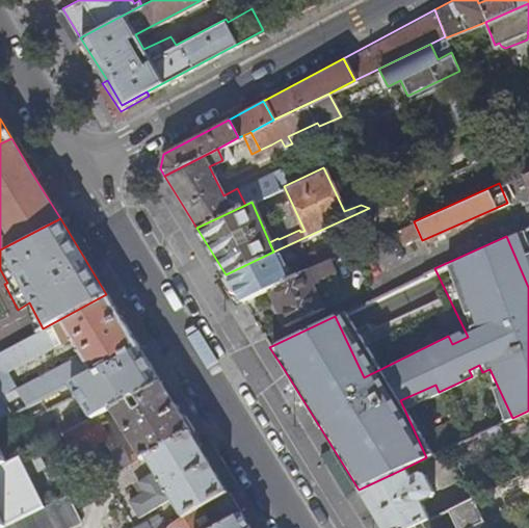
[(323,262),(332,258),(326,245),(302,257),(308,268),(323,262)]
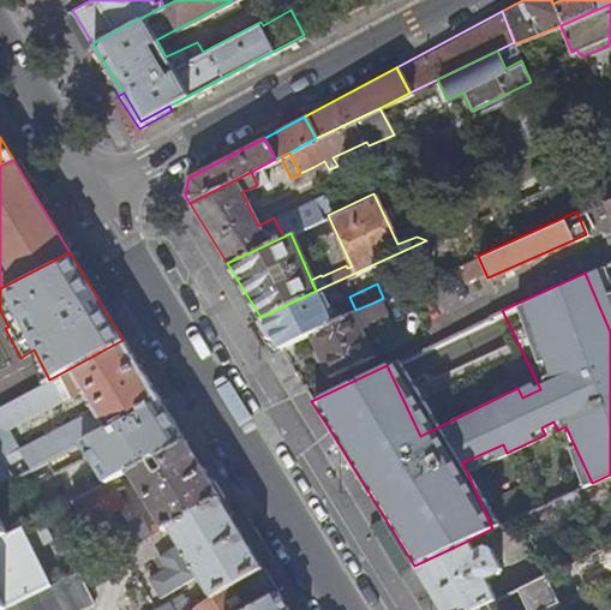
[(316,291),(261,317),(277,346),(307,332),(330,321),(325,312),(333,309),(330,303),(335,300),(329,285),(316,291)]
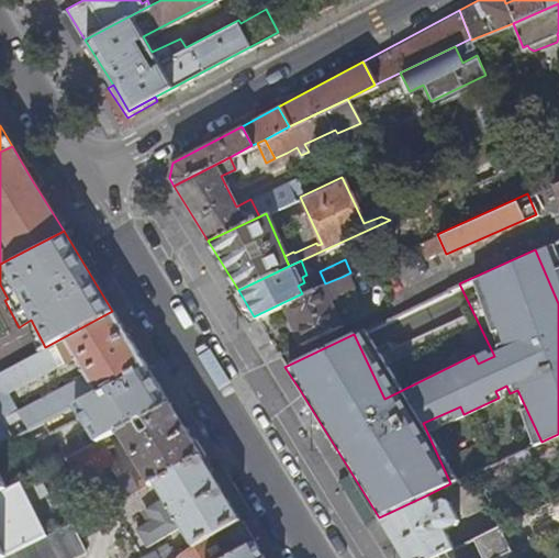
[(325,283),(323,285),(328,297),(347,288),(342,277),(325,283)]
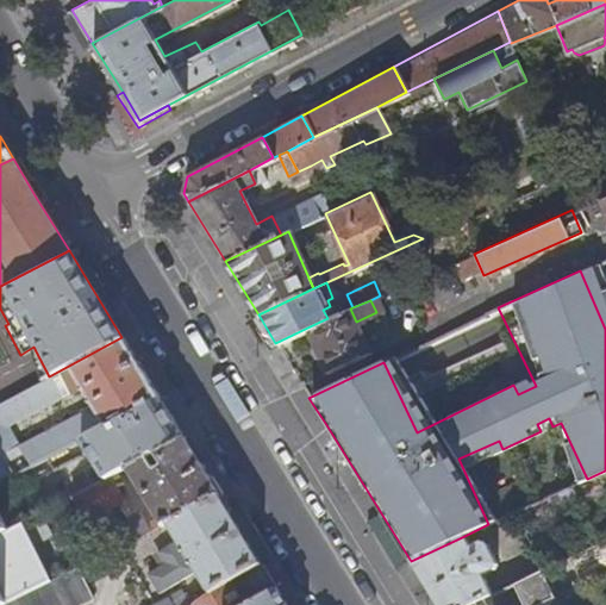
[(328,318),(305,329),(324,374),(369,354),(363,340),(383,330),(376,312),(356,322),(350,309),(328,318)]
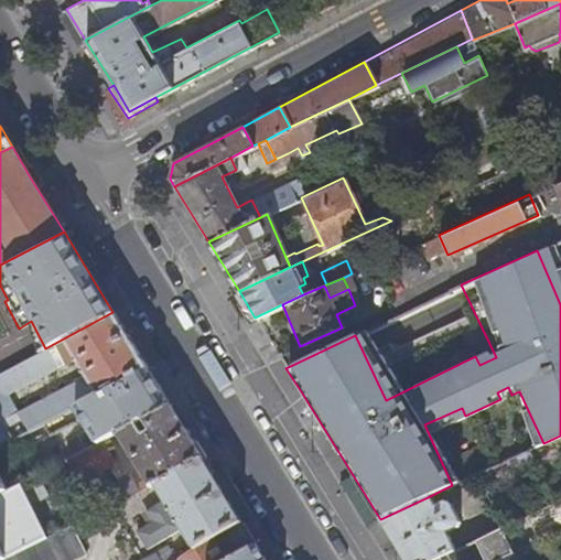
[(112,312),(45,348),(0,372),(0,421),(2,426),(18,418),(14,409),(6,394),(76,357),(125,332),(112,312)]
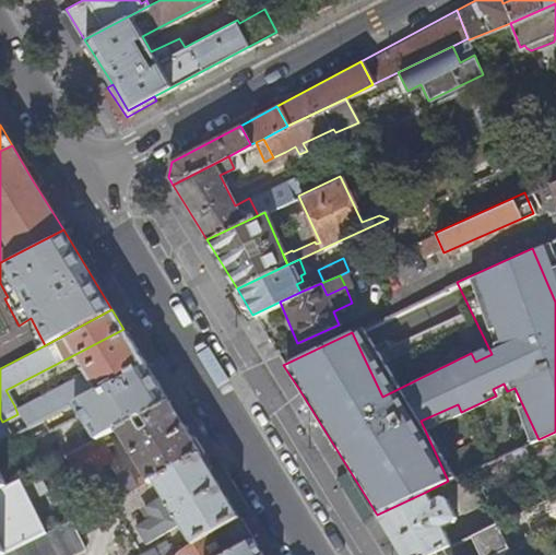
[(123,329),(75,354),(84,369),(14,405),(18,414),(24,425),(75,399),(144,363),(123,329)]
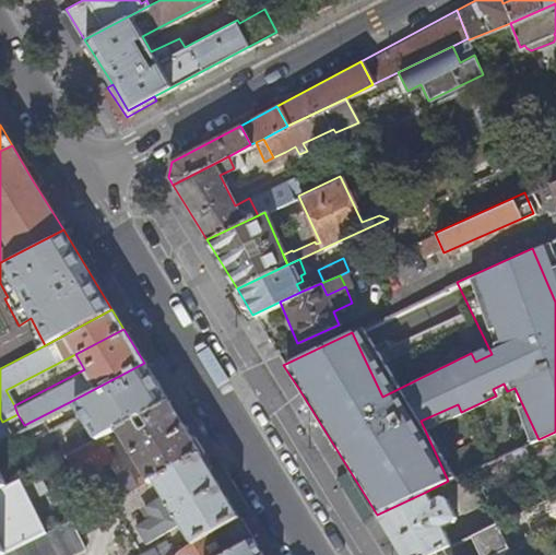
[(167,400),(144,363),(75,399),(94,436),(115,427),(167,400)]
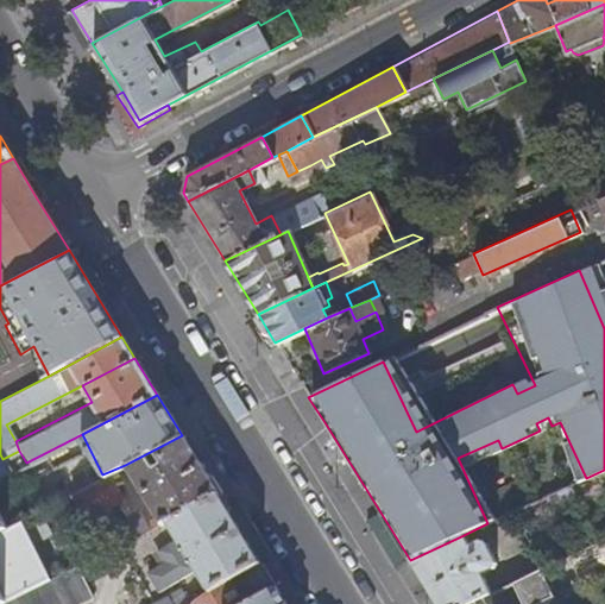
[(216,492),(182,435),(125,465),(156,515),(159,521),(165,517),(216,492)]
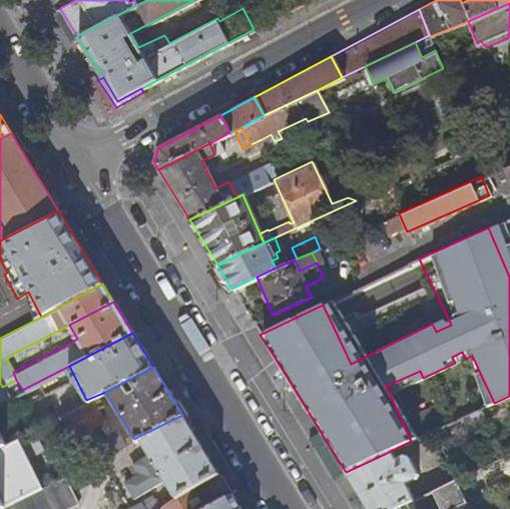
[(99,421),(90,401),(58,416),(69,437),(99,421)]
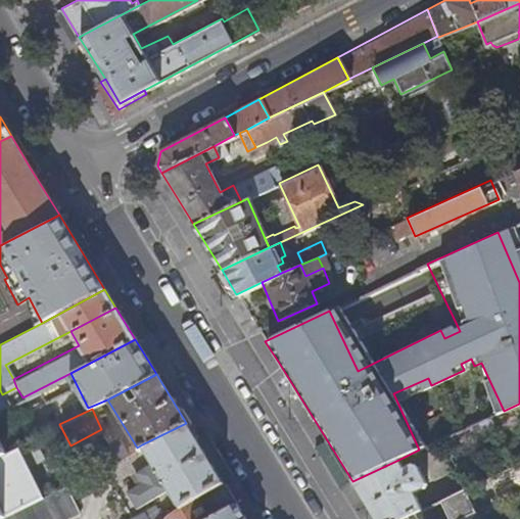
[(222,481),(186,423),(142,444),(150,460),(134,469),(139,479),(125,488),(135,506),(168,486),(179,506),(222,481)]
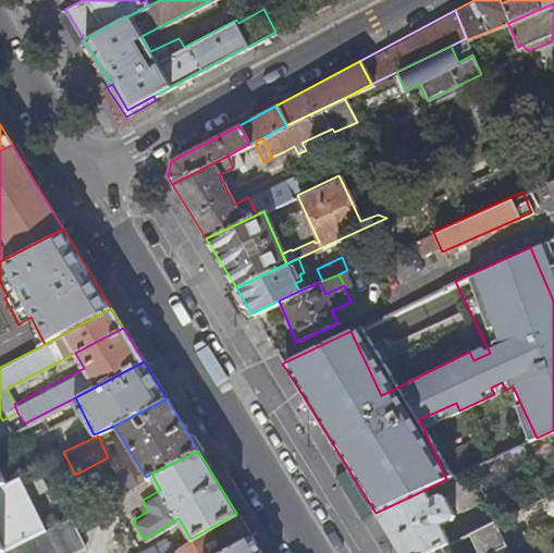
[(504,467),(499,455),(479,465),(484,476),(504,467)]
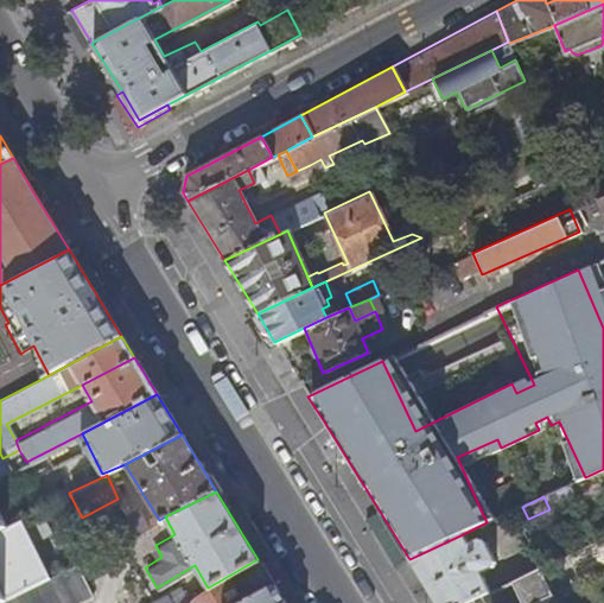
[(132,532),(146,526),(144,520),(137,506),(122,512),(132,532)]
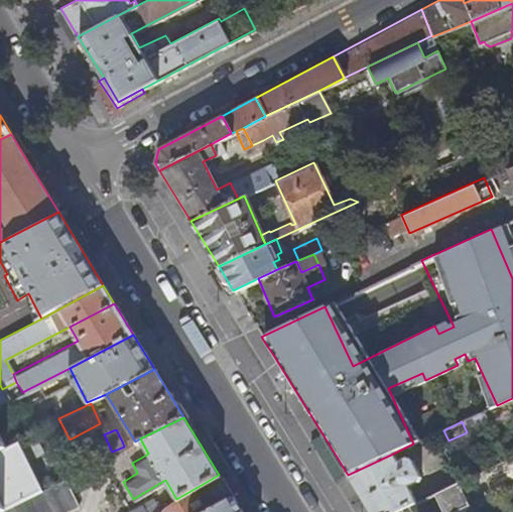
[(132,436),(122,441),(124,446),(135,441),(132,436)]
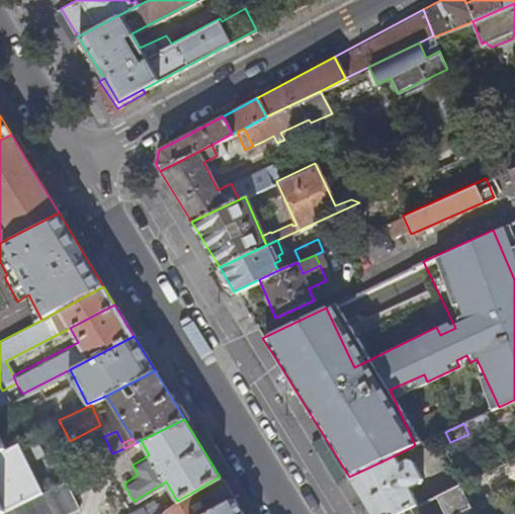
[(0,507),(1,509),(40,490),(14,441),(2,447),(0,448),(0,507)]
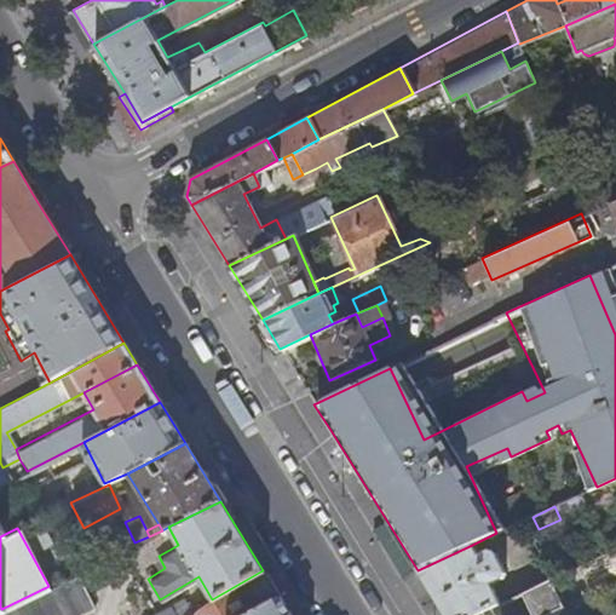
[(472,545),(418,570),(444,614),(472,614),(499,603),(489,582),(502,576),(504,573),(494,551),(490,550),(477,556),(472,545)]
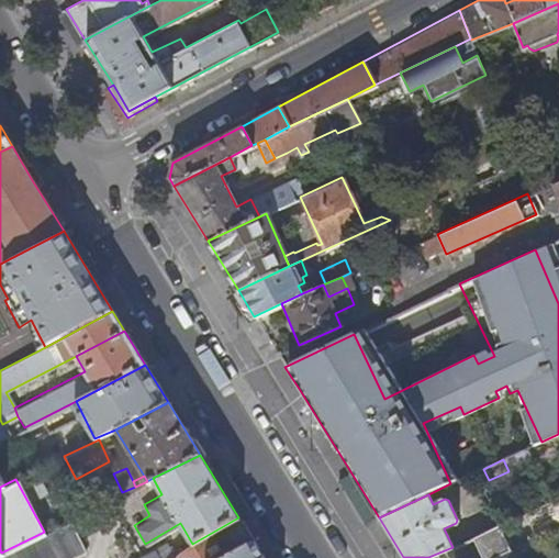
[(222,557),(254,542),(238,517),(192,544),(174,556),(169,557),(222,557)]
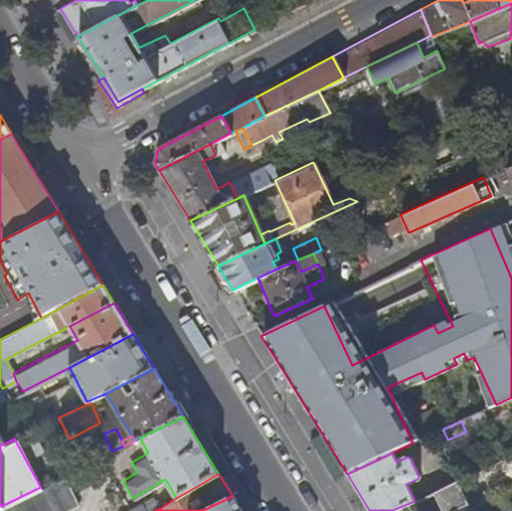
[(0,510),(58,510),(75,503),(62,476),(40,487),(1,506),(0,507),(0,510)]
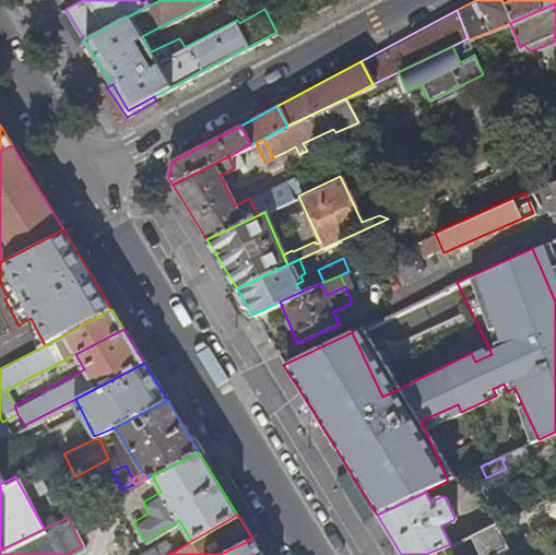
[(450,544),(426,554),(493,554),(508,547),(495,522),(450,544)]
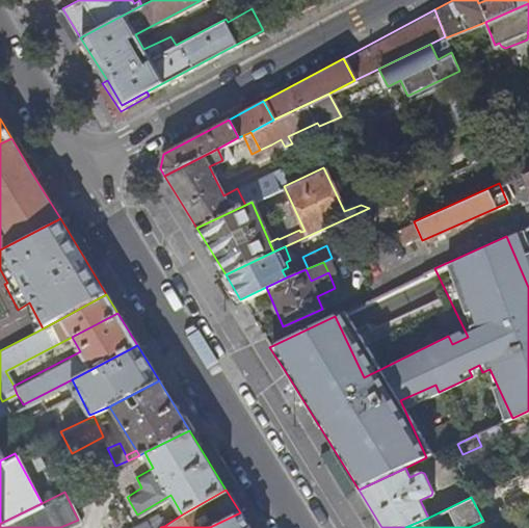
[(160,527),(164,526),(157,512),(133,526),(134,527),(160,527)]
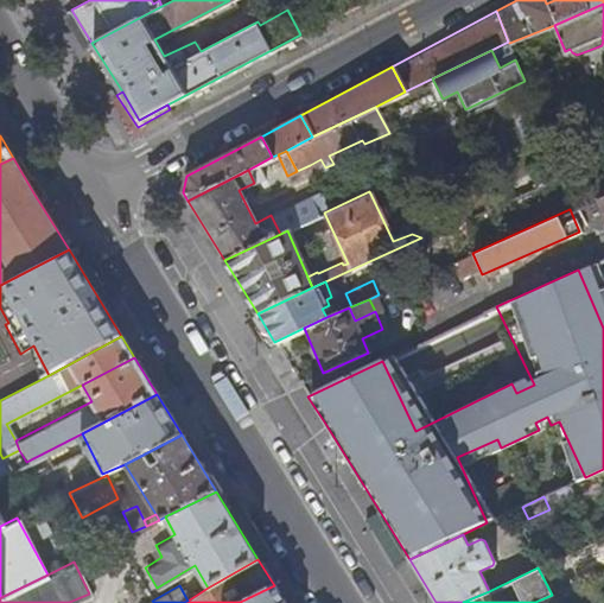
[(285,602),(274,585),(240,602),(285,602)]
